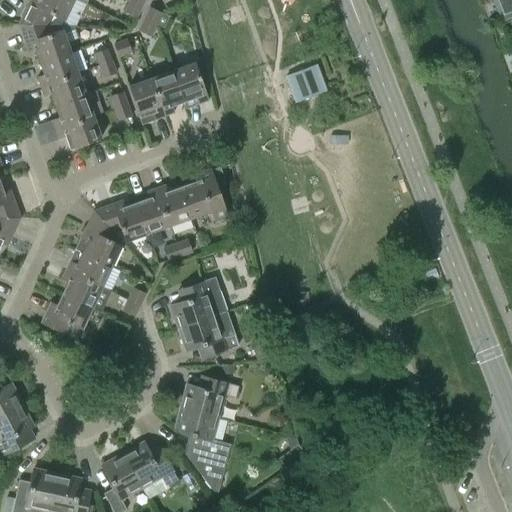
[(30,0),(19,25),(47,26),(75,27),(85,6),(73,0),(30,0)]
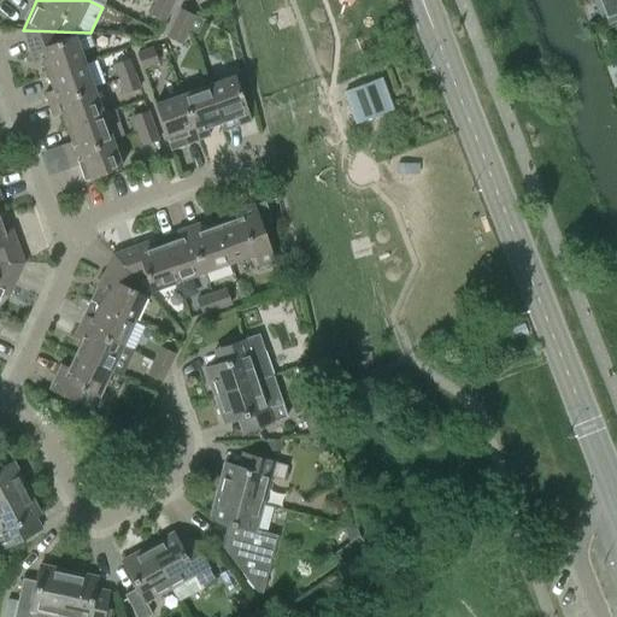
[(171,7),(157,1),(151,16),(164,22),(171,7)]
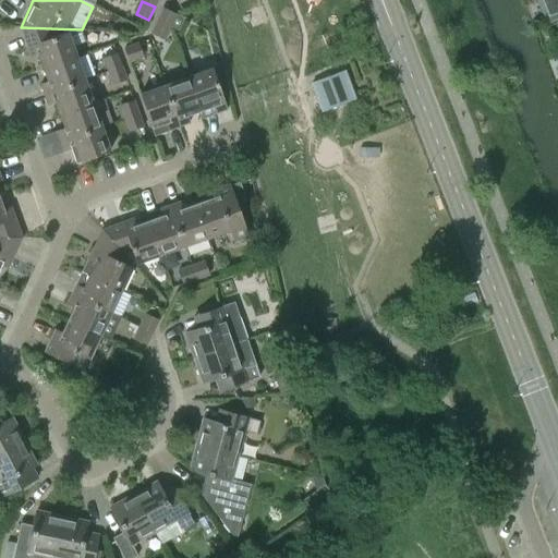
[(170,27),(170,28),(178,32),(184,19),(164,9),(157,21),(170,27)]
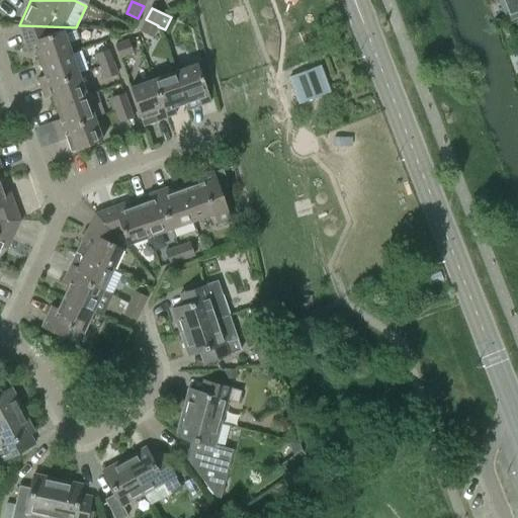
[(158,25),(146,19),(141,31),(152,37),(158,26),(158,25)]
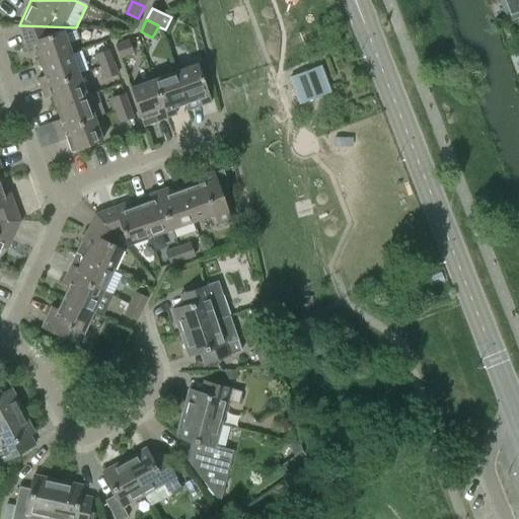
[(19,25),(29,54),(34,52),(40,65),(71,53),(63,30),(51,35),(48,27),(48,26),(19,25)]
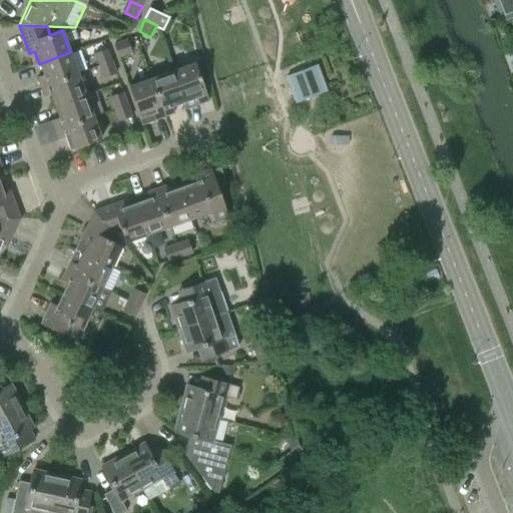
[(114,46),(119,58),(131,53),(127,41),(114,46)]
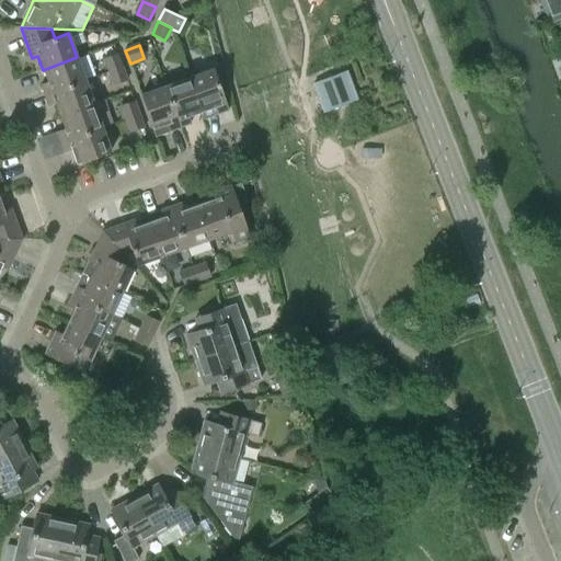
[(109,72),(122,68),(117,55),(104,59),(109,72)]
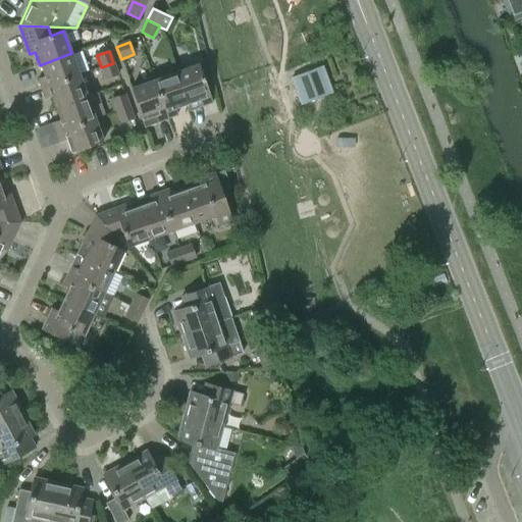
[(38,79),(41,89),(80,75),(71,53),(40,65),(43,76),(38,79)]
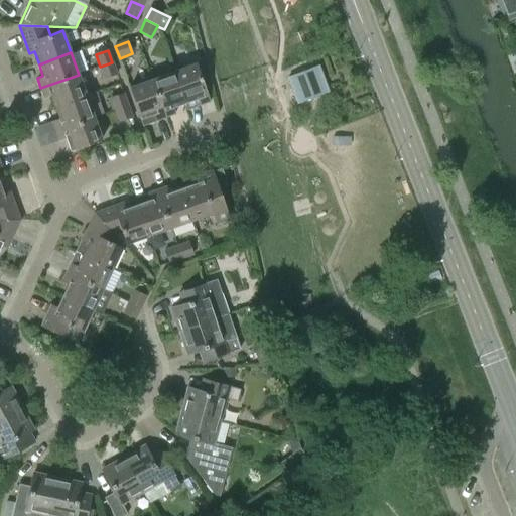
[(112,62),(100,67),(105,80),(117,75),(112,62)]
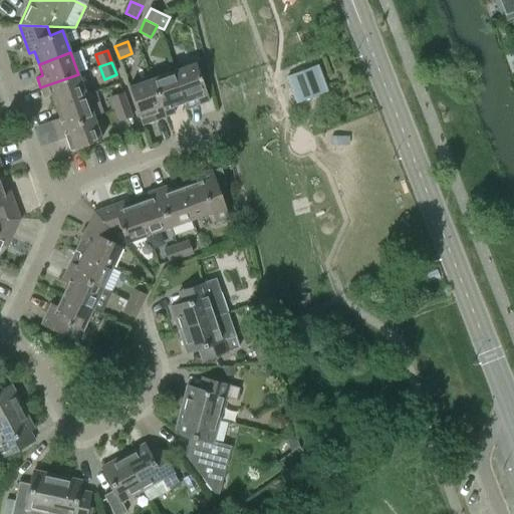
[(196,64),(174,72),(185,103),(187,109),(209,101),(196,64)]
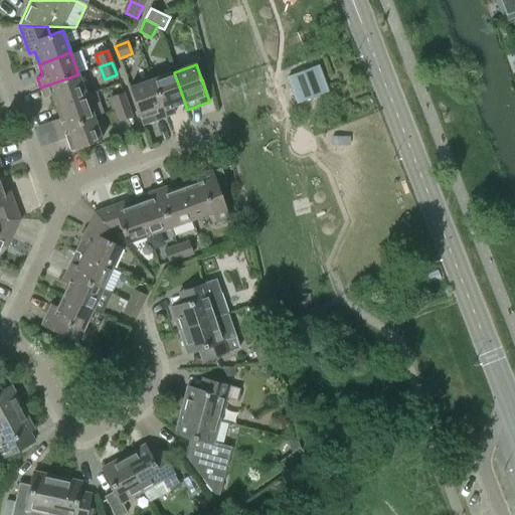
[(298,104),(328,93),(318,66),(288,77),(298,104)]
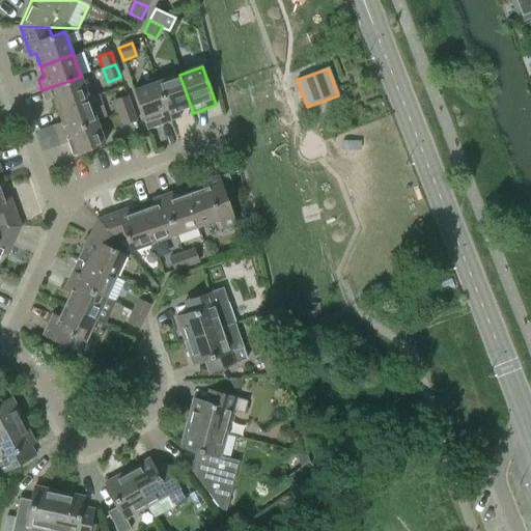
[(178,111),(191,107),(179,75),(157,82),(170,121),(180,117),(178,111)]
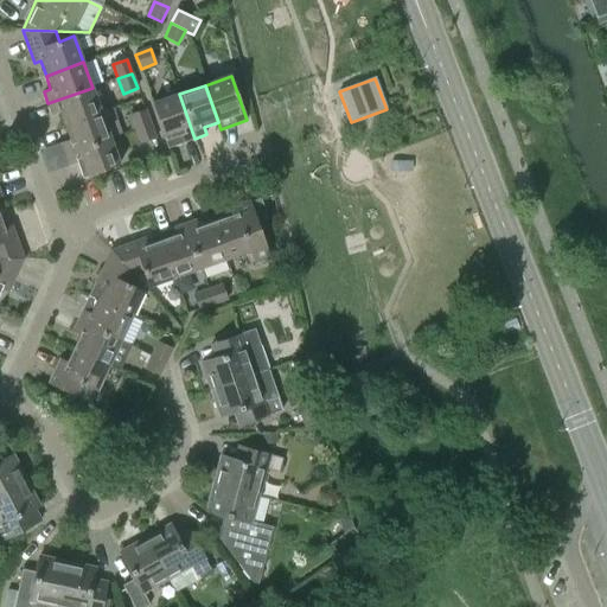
[(59,112),(64,127),(101,114),(93,88),(48,103),(52,114),(59,112)]
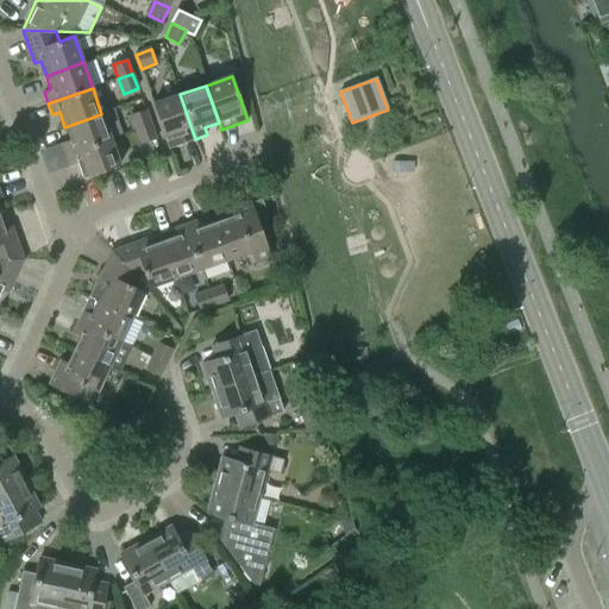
[(169,148),(195,139),(180,94),(154,104),(169,148)]
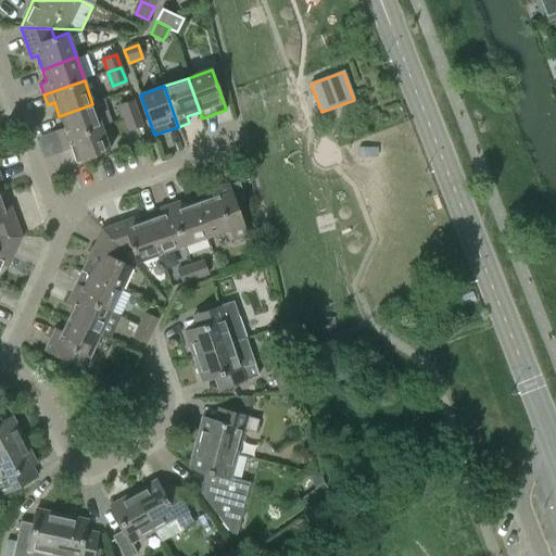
[(124,118),(138,114),(133,101),(119,105),(124,118)]
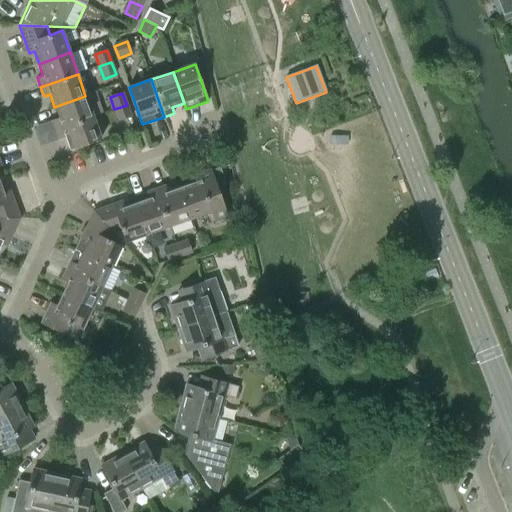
[(93,117),(85,96),(54,107),(58,118),(52,120),(56,130),(93,117)]
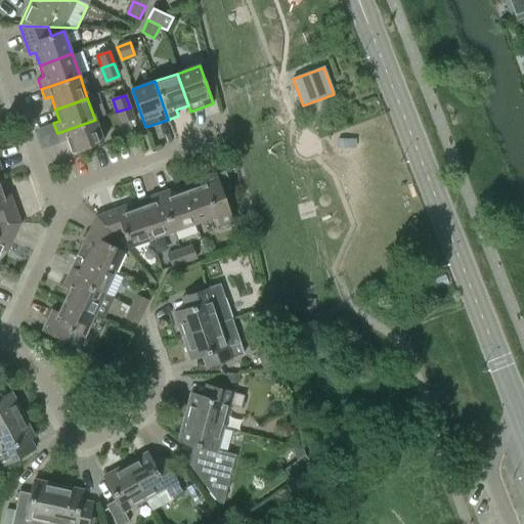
[(130,107),(117,112),(122,124),(134,120),(130,107)]
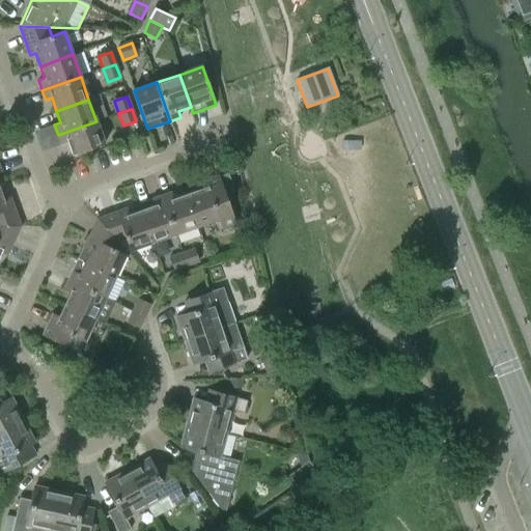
[(105,144),(96,121),(58,135),(61,145),(67,143),(73,156),(105,144)]
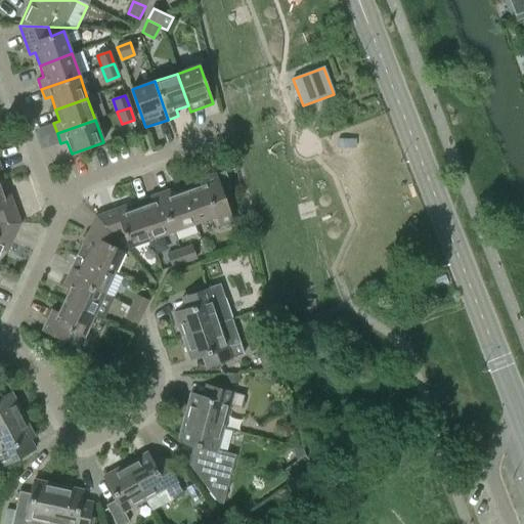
[(195,188),(184,192),(195,224),(216,216),(220,228),(234,224),(216,173),(193,181),(195,188)]
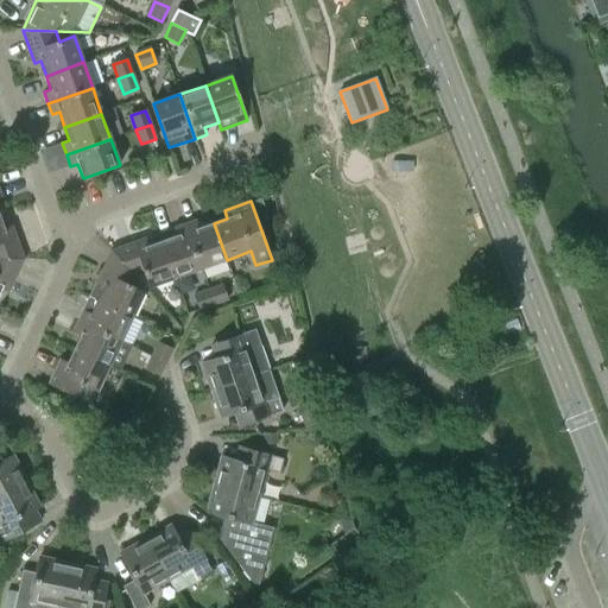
[(5,228),(0,216),(0,258),(24,260),(11,226),(5,228)]
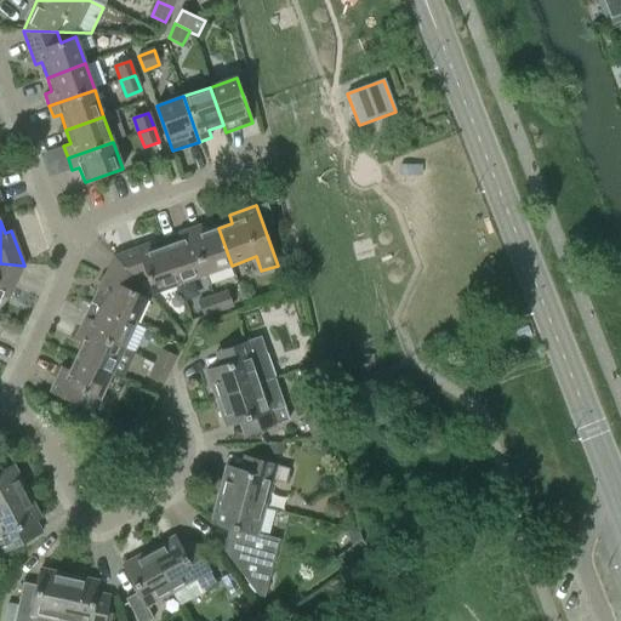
[(200,226),(189,229),(205,274),(232,266),(218,228),(204,233),(200,226)]
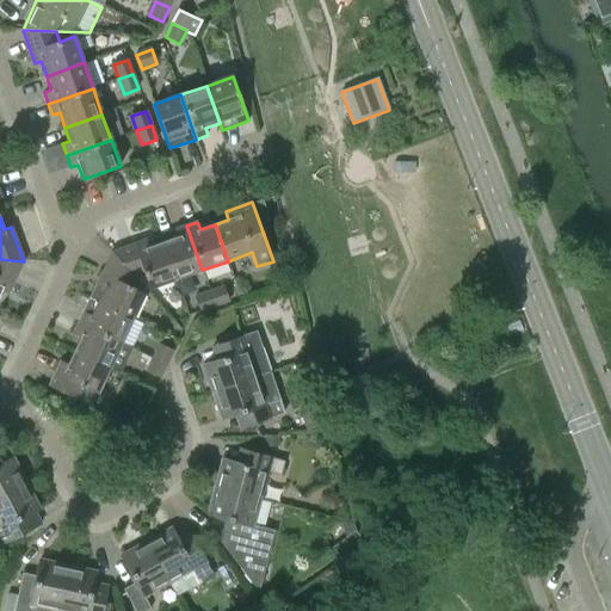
[(178,238),(164,242),(177,279),(202,270),(186,226),(174,230),(178,238)]
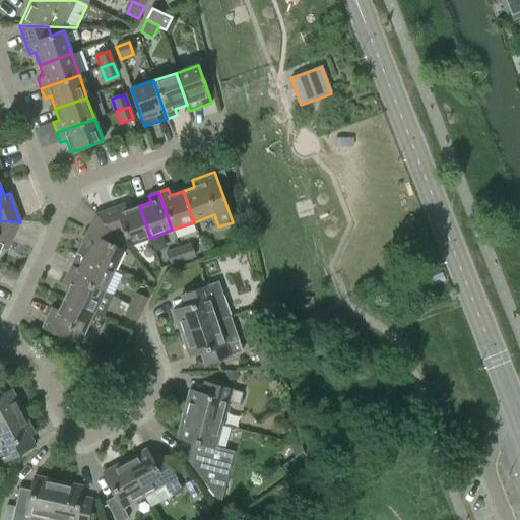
[(95,214),(95,215),(115,237),(123,234),(127,246),(150,238),(139,206),(127,211),(124,204),(95,214)]
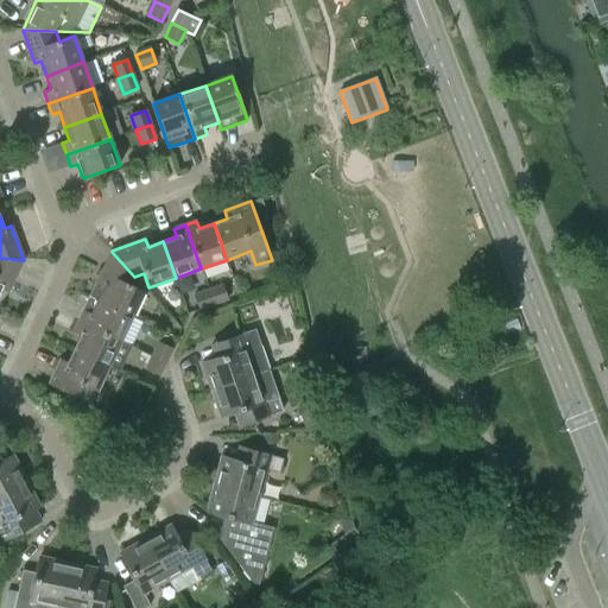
[(112,252),(89,298),(132,318),(144,291),(131,285),(134,277),(112,252)]
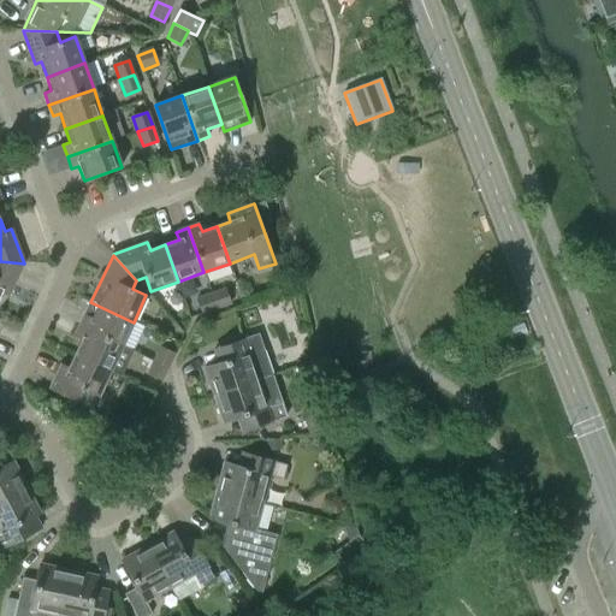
[(0,295),(1,292),(9,296),(24,264),(0,261),(0,295)]
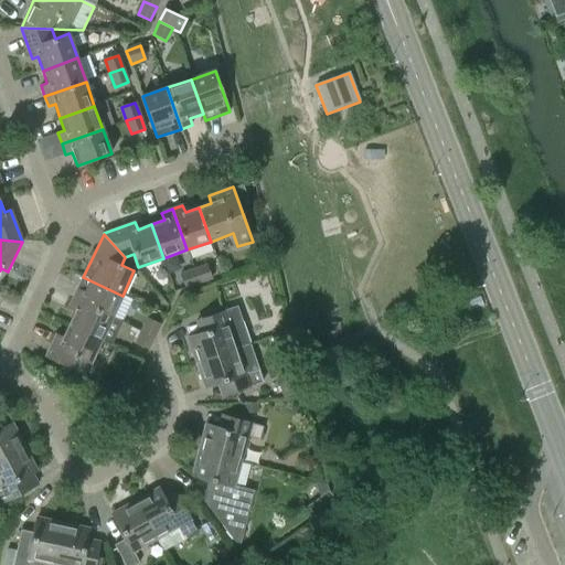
[(194,270),(199,284),(212,279),(206,266),(194,270)]
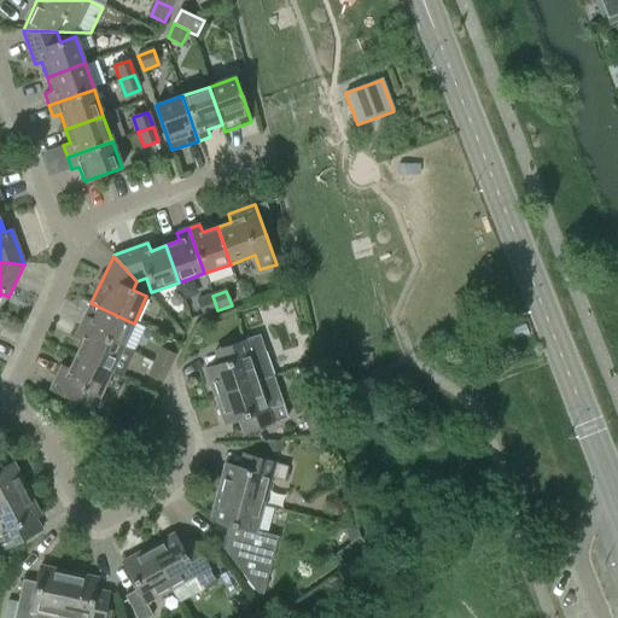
[(217,310),(213,296),(197,301),(202,315),(217,310)]
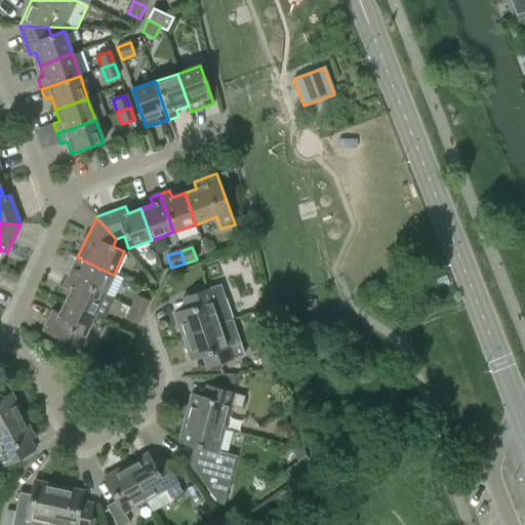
[(77,257),(68,278),(104,295),(104,294),(114,275),(77,257)]
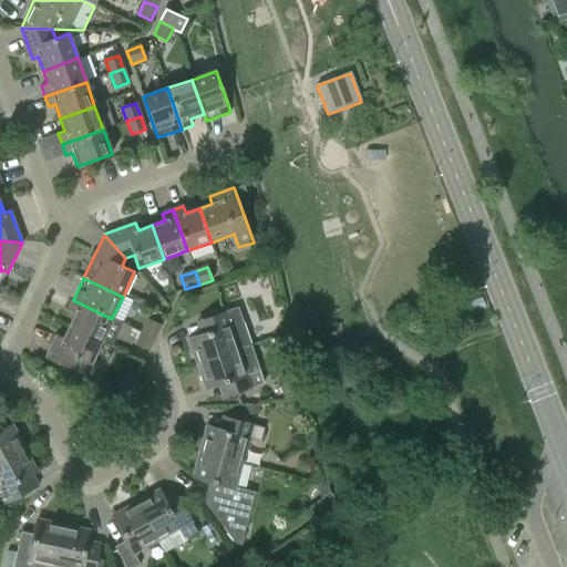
[(74,312),(69,327),(102,342),(112,347),(122,323),(112,318),(112,319),(73,300),(69,310),(74,312)]
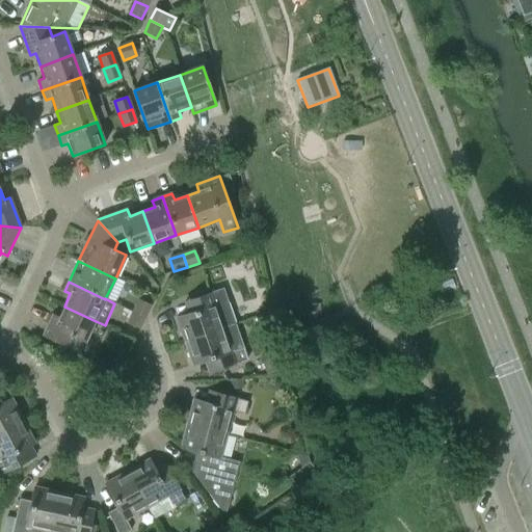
[(177,318),(185,342),(235,325),(223,289),(198,297),(203,309),(177,318)]
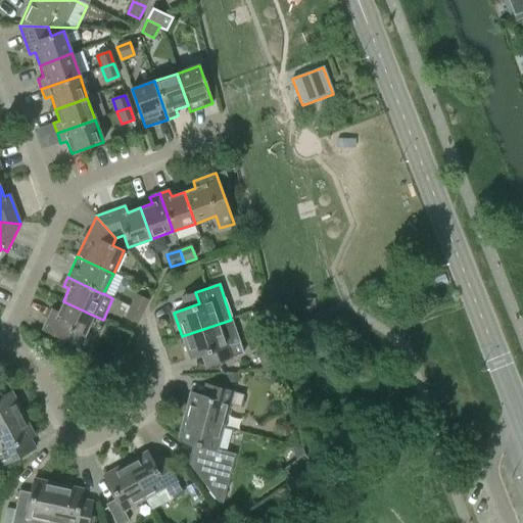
[(131,307),(142,313),(148,300),(136,294),(131,307)]
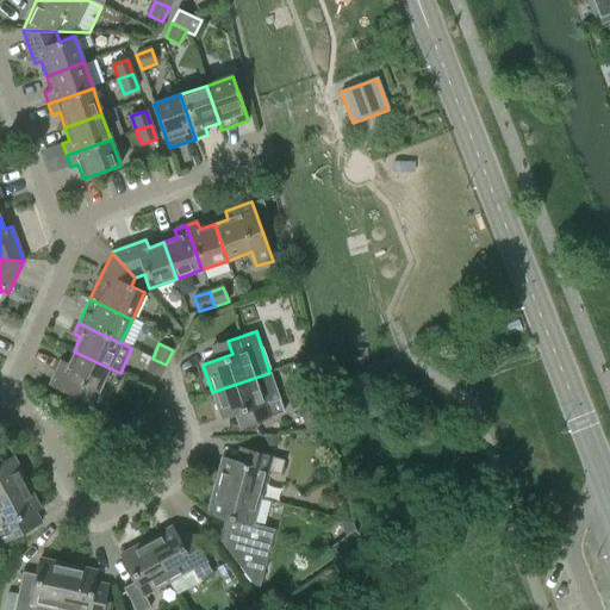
[(92,406),(110,368),(74,352),(67,365),(61,361),(49,386),(92,406)]
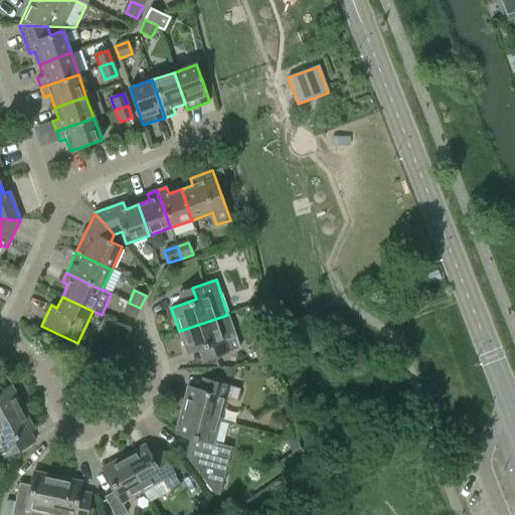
[(140,308),(129,303),(124,314),(135,319),(140,308)]
